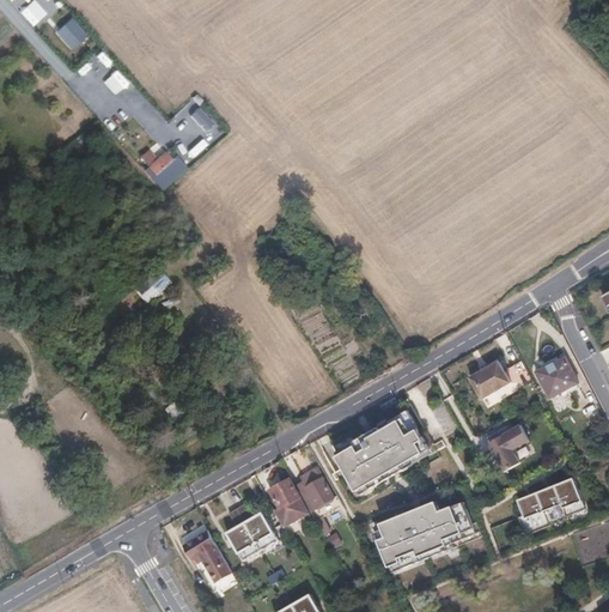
[(85,37),(68,18),(53,34),(71,50),(85,37)]
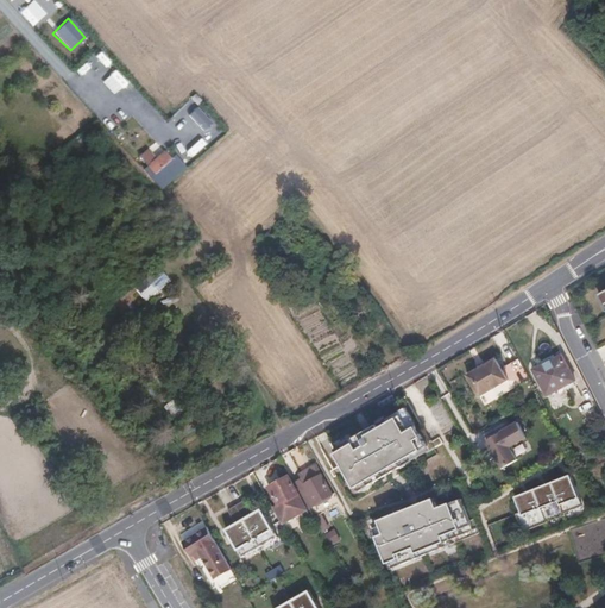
[(191,93),(188,98),(194,104),(199,100),(191,93)]
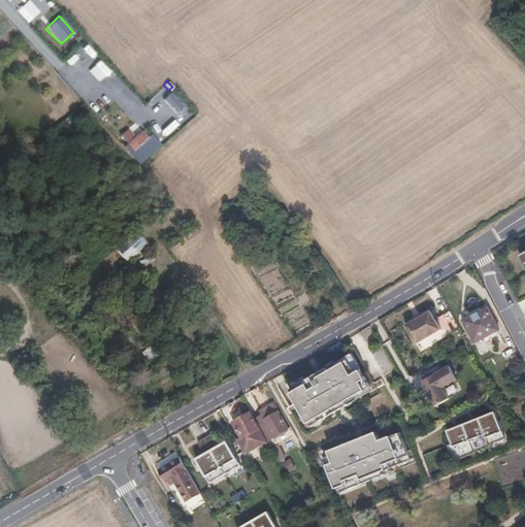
[(182,106),(168,93),(163,98),(175,112),(182,106)]
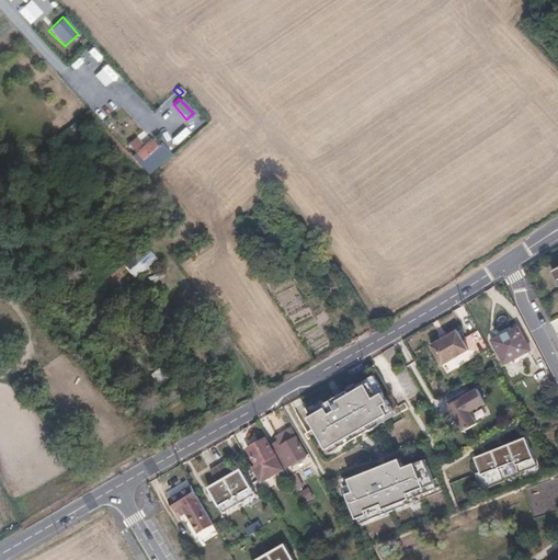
[(139,144),(134,135),(124,145),(139,160),(156,146),(147,137),(139,144)]
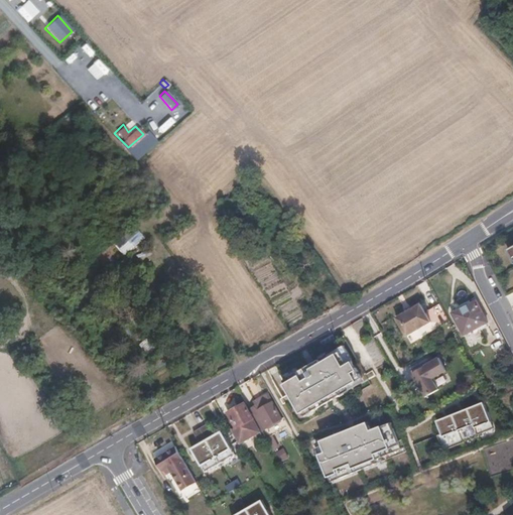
[(12,182),(4,173),(0,176),(0,184),(4,189),(12,182)]
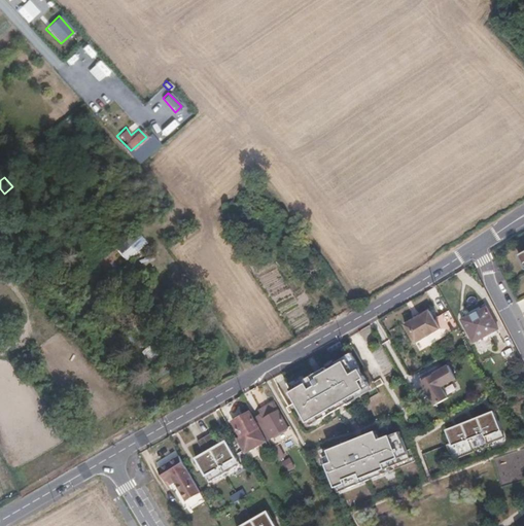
[(187,224),(184,219),(178,223),(182,229),(187,224)]
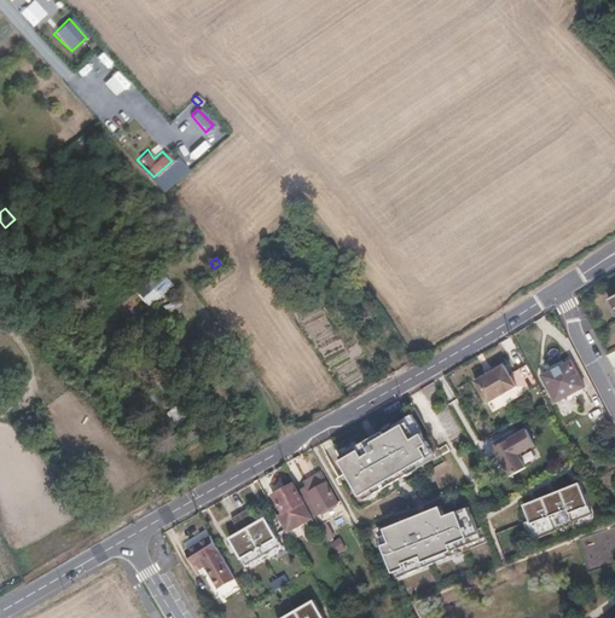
[(87,263),(80,269),(97,289),(104,284),(87,263)]
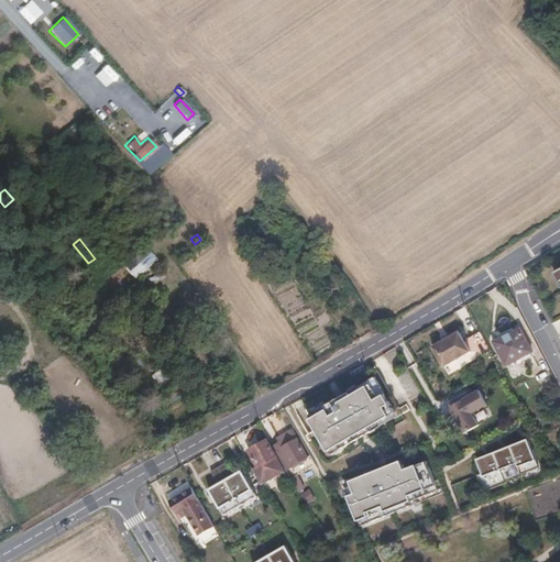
[(149,259),(141,251),(129,261),(135,270),(149,259)]
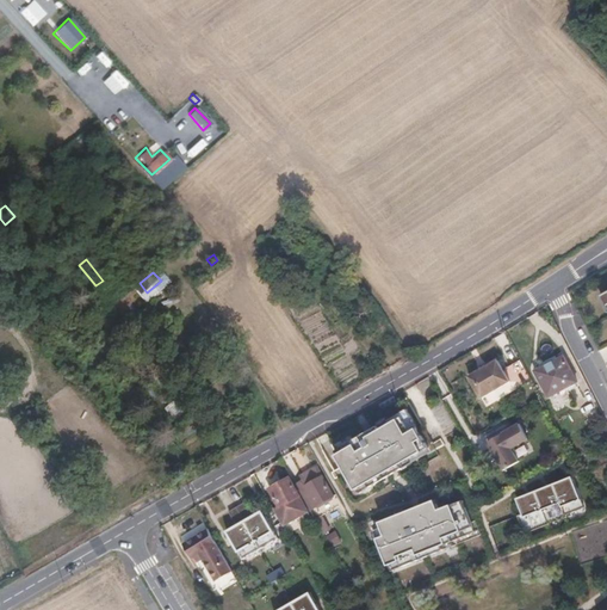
[(156,314),(150,318),(155,324),(161,319),(156,314)]
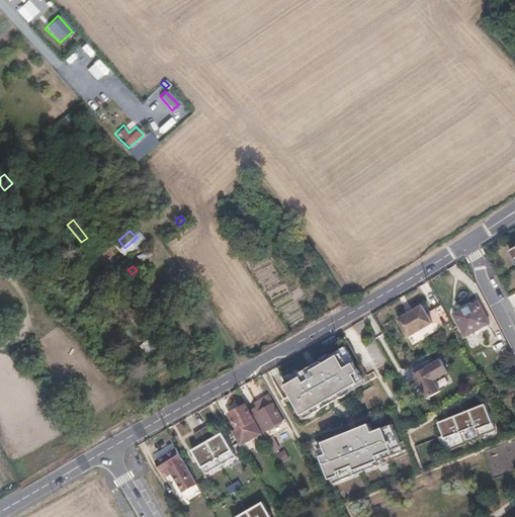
[(476,300),(451,314),(462,336),(487,323),(476,300)]
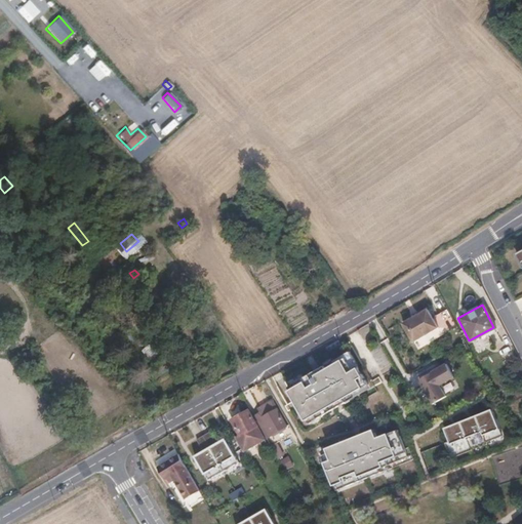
[(436,327),(425,309),(400,322),(411,340),(436,327)]
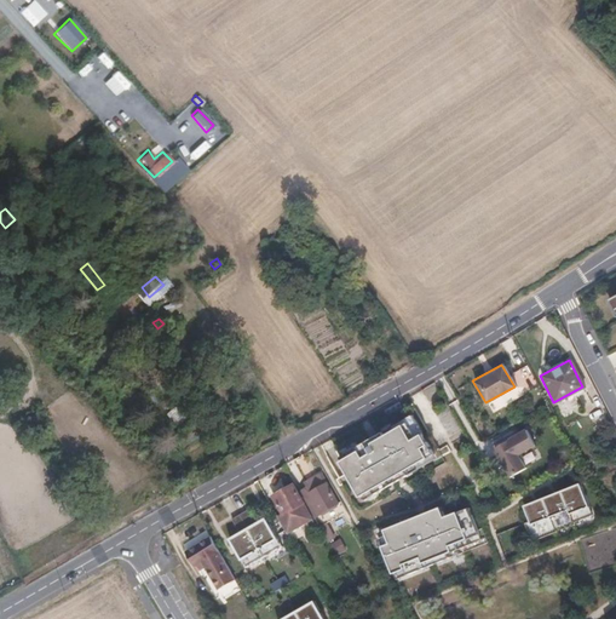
[(111,417),(124,406),(117,400),(105,411),(111,417)]
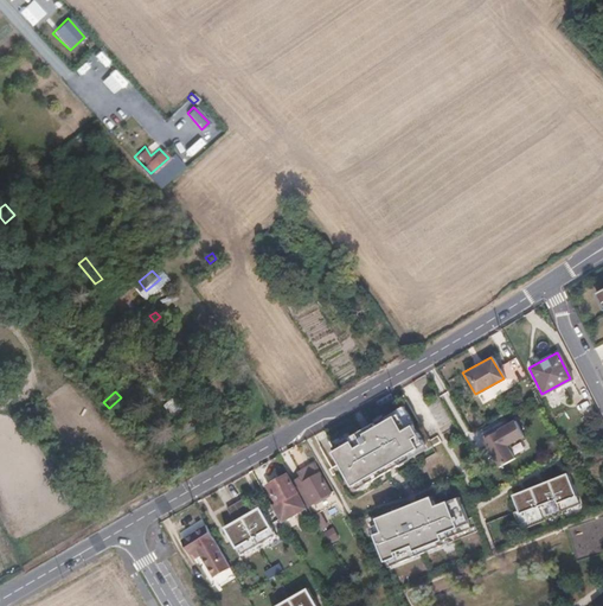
[(365,433),(331,452),(350,488),(385,467),(390,465),(424,445),(412,426),(404,429),(396,415),(365,433)]
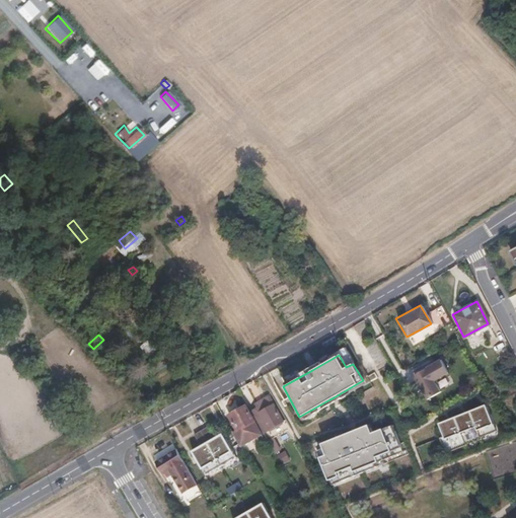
[(437,359),(410,373),(423,397),(436,390),(430,379),(444,372),(437,359)]
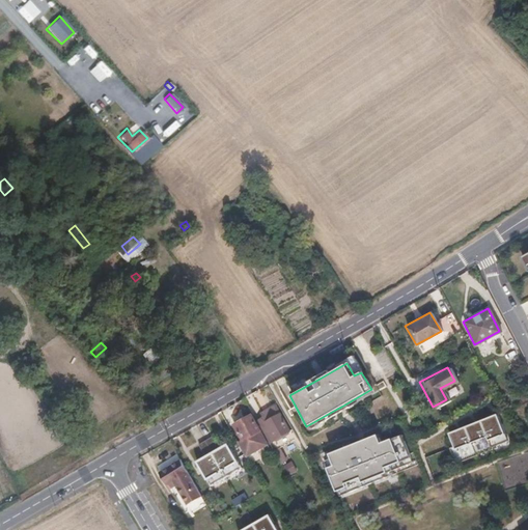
[(266,415),(254,421),(259,429),(267,443),(288,430),(274,405),(264,411),(266,415)]
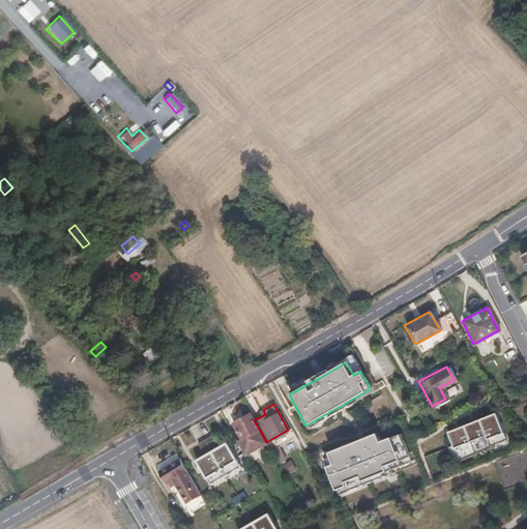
[(455,427),(450,428),(447,429),(454,444),(446,448),(452,464),(507,440),(495,411),(490,413),(471,420),(455,427)]
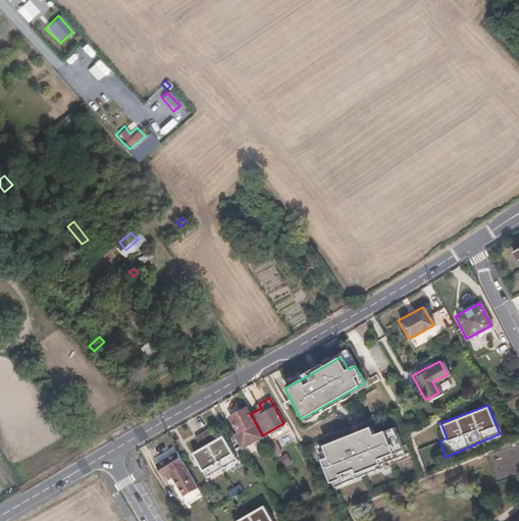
[(227,416),(237,432),(243,428),(254,422),(245,407),(227,416)]
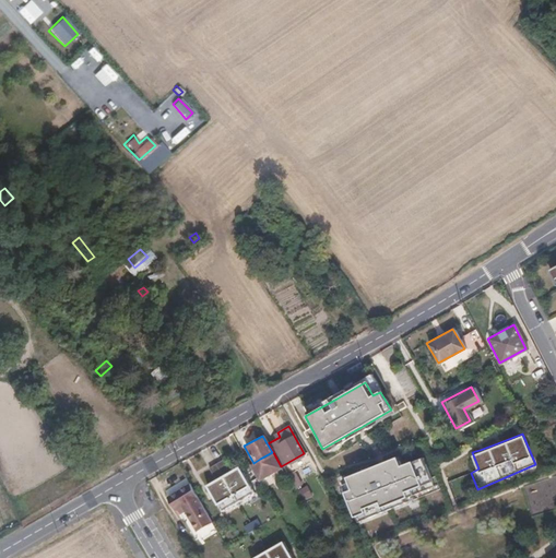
[(260,459),(253,463),(257,469),(263,465),(260,459)]
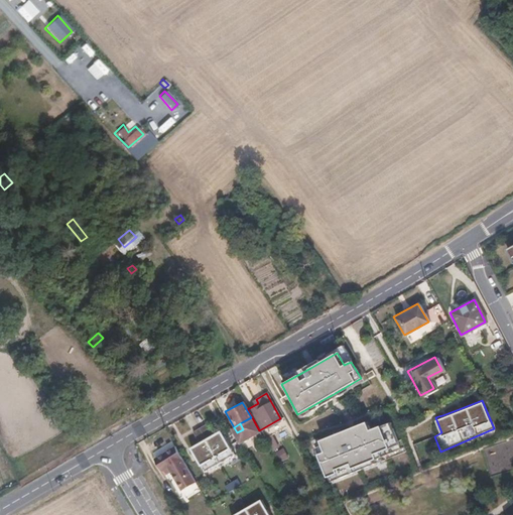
[(323,451),(315,454),(324,478),(387,453),(397,448),(388,423),(368,430),(364,423),(351,428),(319,440),(323,451)]
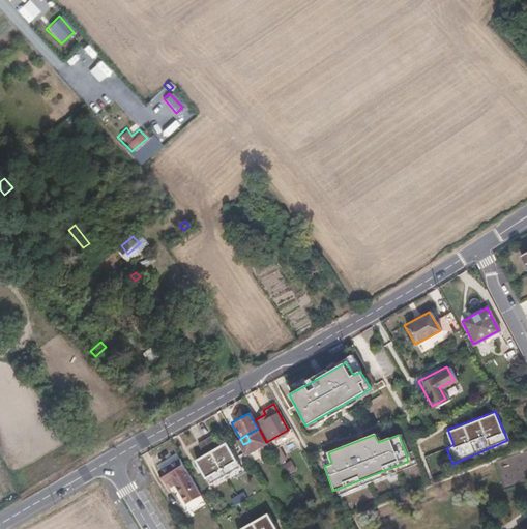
[(229,439),(200,456),(213,480),(242,464),(229,439)]
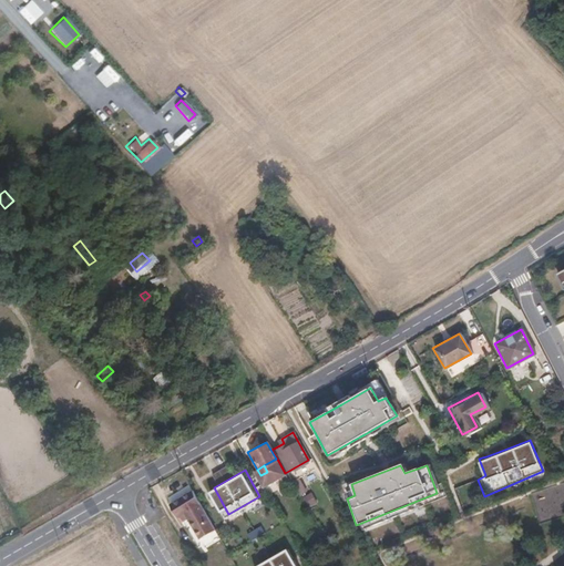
[(183,514),(183,515),(198,506),(190,491),(167,503),(175,517),(183,514)]
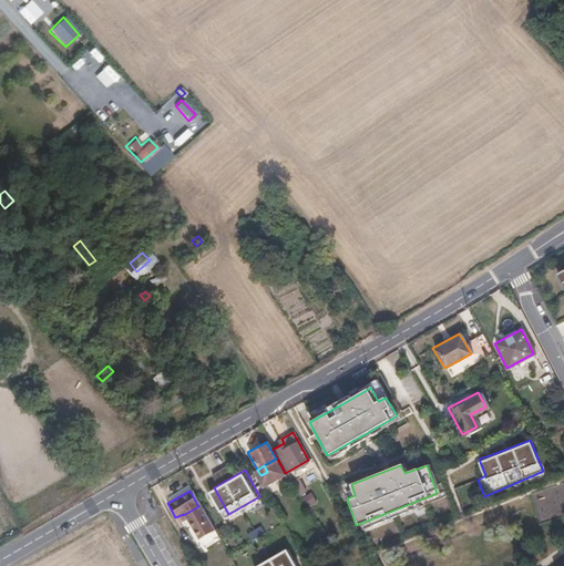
[(198,506),(183,515),(197,538),(213,530),(198,506)]
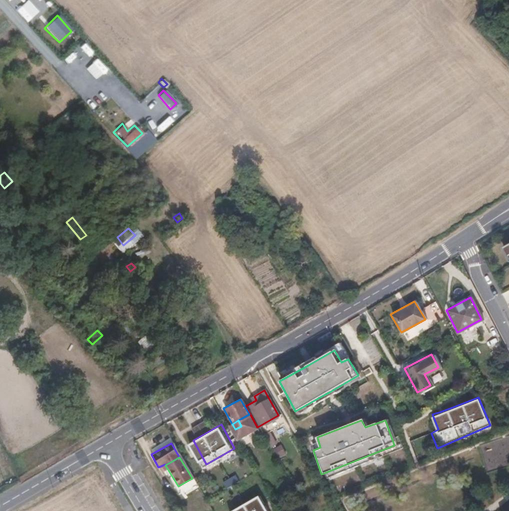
[(269,510),(260,494),(232,510),(269,510)]
